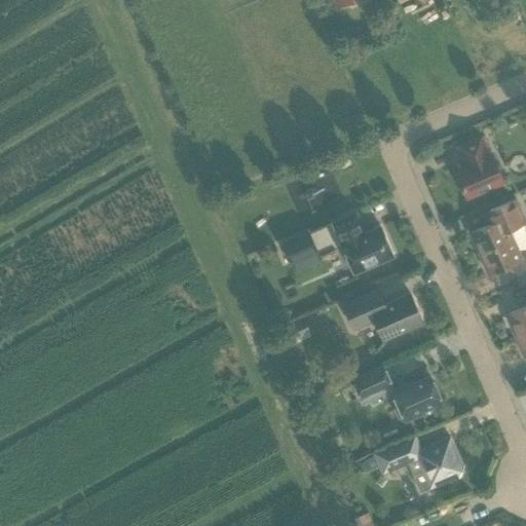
[(504,183),(492,156),(490,156),(482,138),(459,147),(467,166),(455,172),(461,186),(461,187),(462,190),(463,190),(467,199),(504,183)]
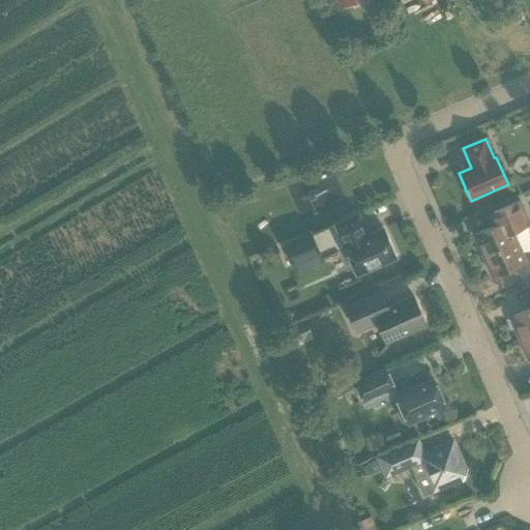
[(331,175),(313,178),(316,196),(294,200),(297,217),(337,210),(331,175)]
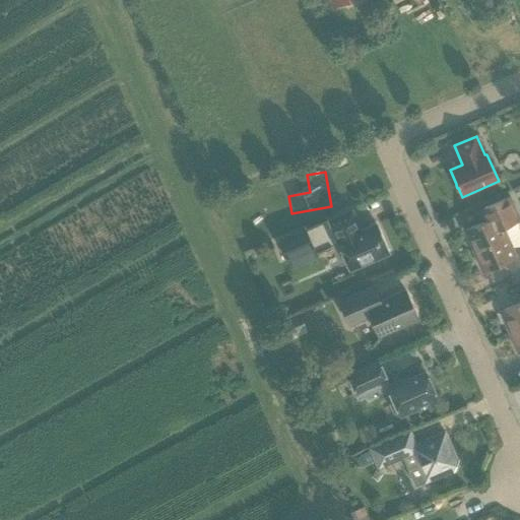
[(508,237),(504,228),(519,220),(519,218),(511,197),(484,208),(490,220),(465,231),(474,252),(508,237)]
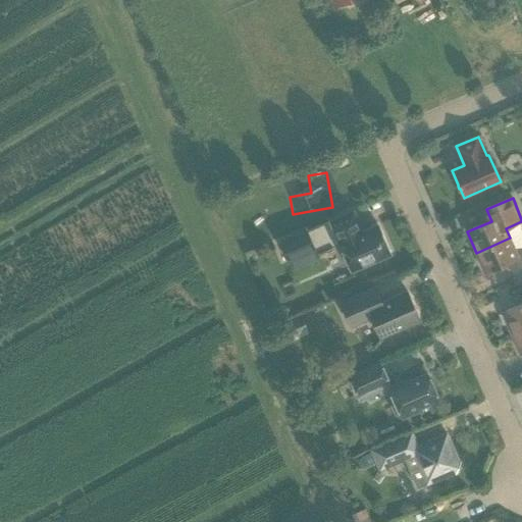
[(330,222),(352,272),(392,255),(378,225),(363,231),(354,211),(330,222)]
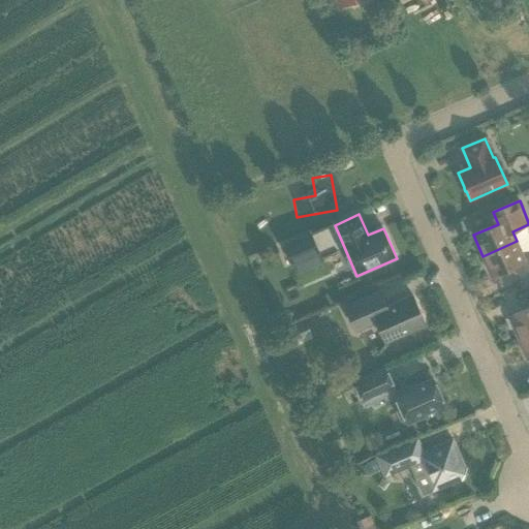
[(320,252),(312,234),(284,246),(292,266),(320,252)]
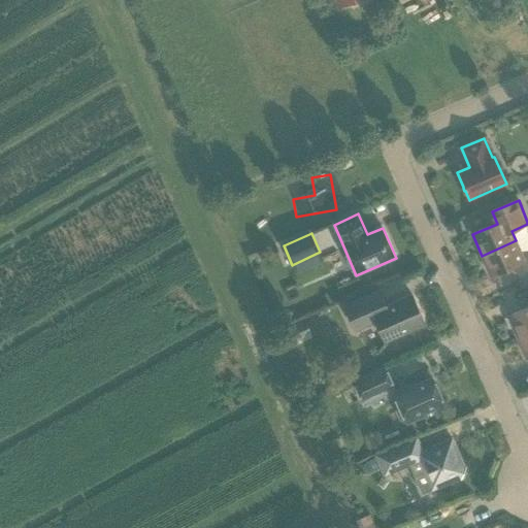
[(527,250),(521,252),(516,240),(482,256),(491,276),(516,266),(521,277),(527,273),(527,250)]
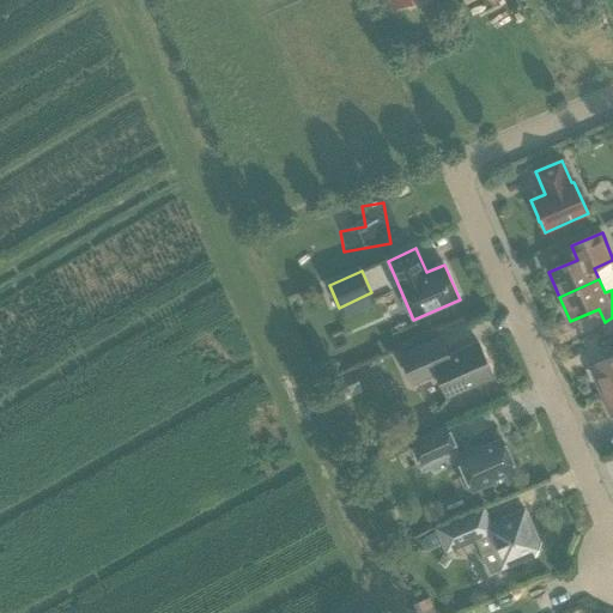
[(479,343),(448,356),(439,338),(400,354),(413,384),(437,374),(448,398),(493,377),(479,343)]
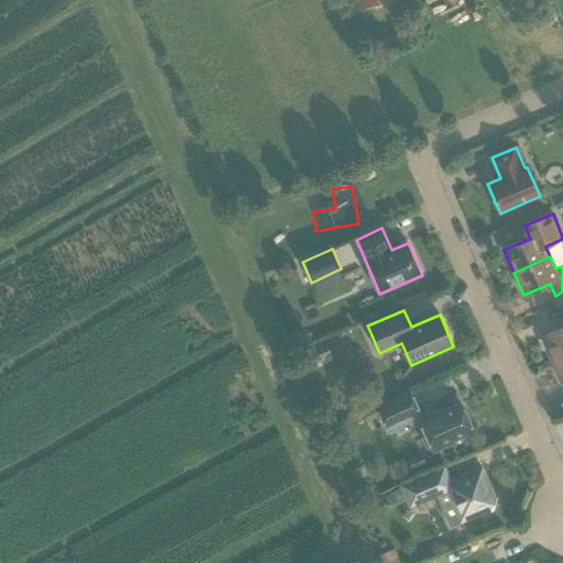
[(562,355),(562,328),(542,338),(552,361),(562,355)]
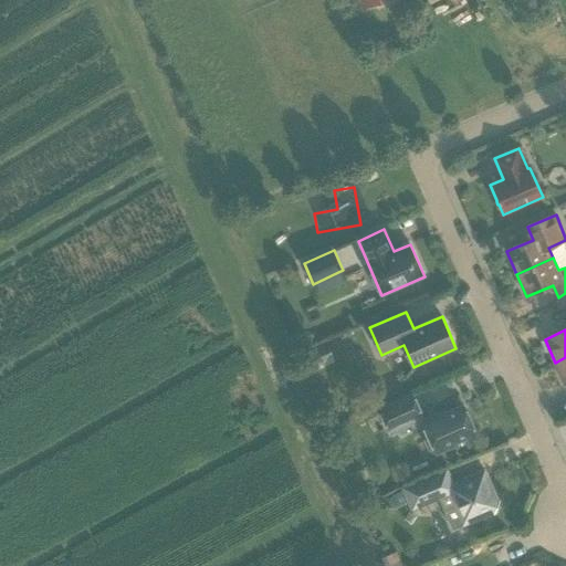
[(565,357),(555,363),(565,385),(565,384),(565,357)]
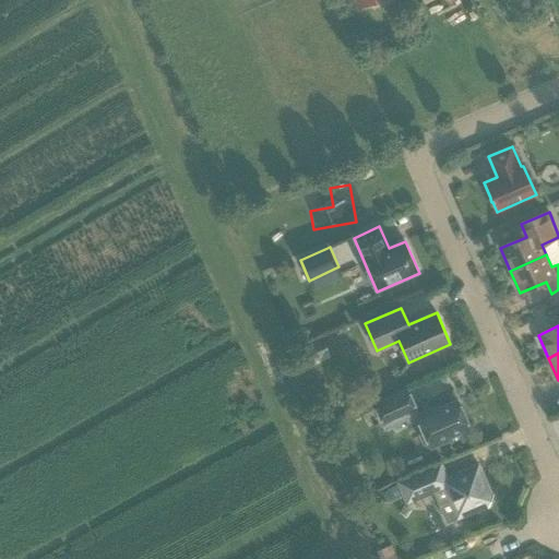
[(384,424),(417,411),(408,390),(376,404),(384,424)]
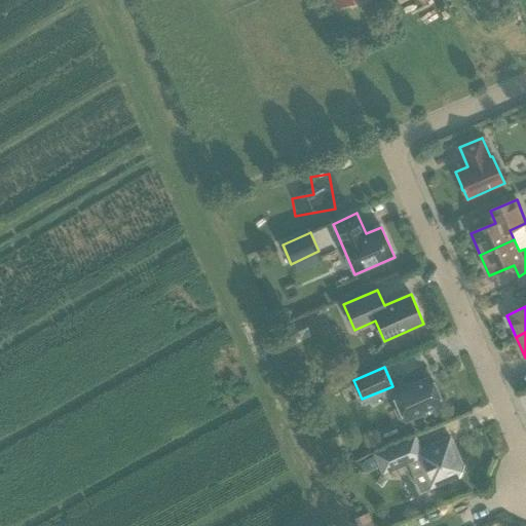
[(406,422),(425,413),(424,411),(443,404),(431,377),(406,387),(405,385),(392,391),(399,406),(396,409),(400,418),(405,418),(406,422)]
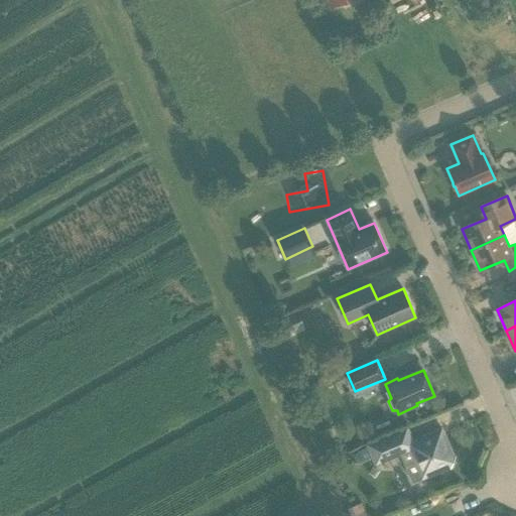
[(413,441),(407,428),(368,445),(377,465),(400,454),(413,483),(422,479),(448,468),(452,469),(457,457),(454,455),(442,429),(413,441)]
